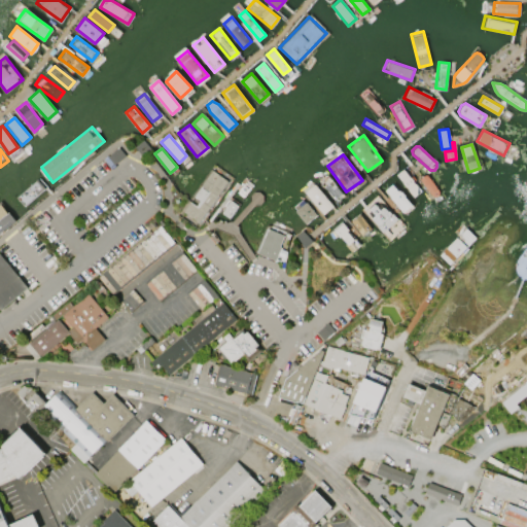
[(403,168),(396,174),(413,196),(421,190),(403,168)]
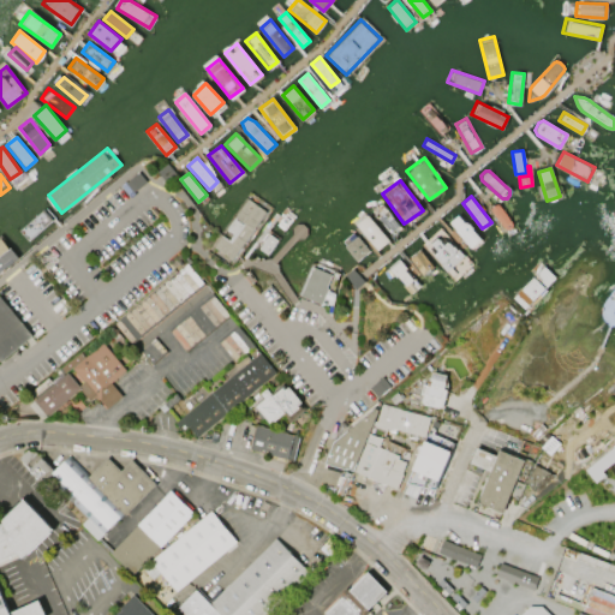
[(267,212),(232,260),(212,244),(220,233),(228,239),(233,233),(226,228),(248,198),(267,212)]
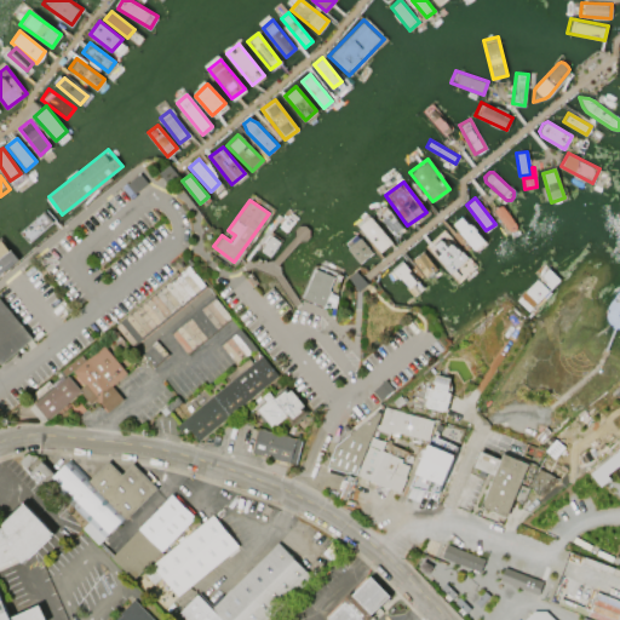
[(383,204),(403,228),(394,236),(373,212),(383,204)]
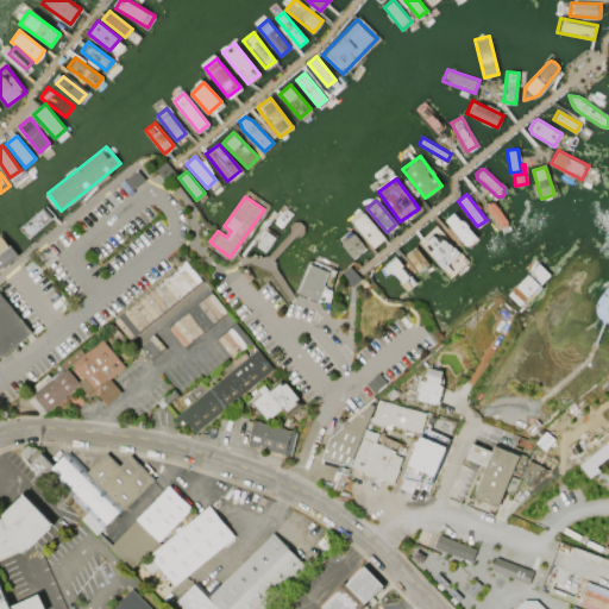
[(493,201),(485,206),(497,225),(502,227),(504,227),(506,224),(504,219),(493,201)]
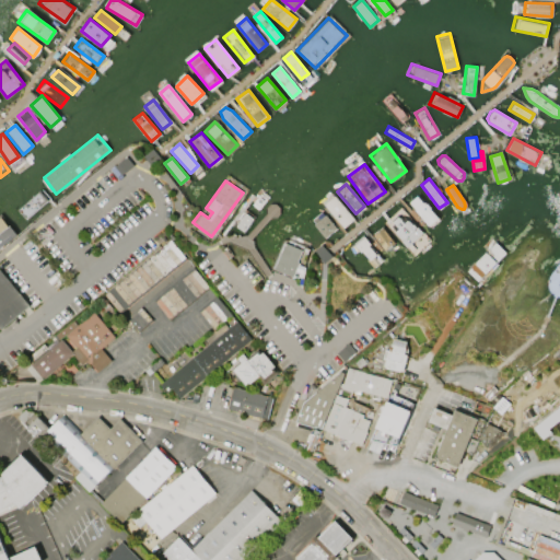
[(39,188),(18,209),(26,218),(48,198),(39,188)]
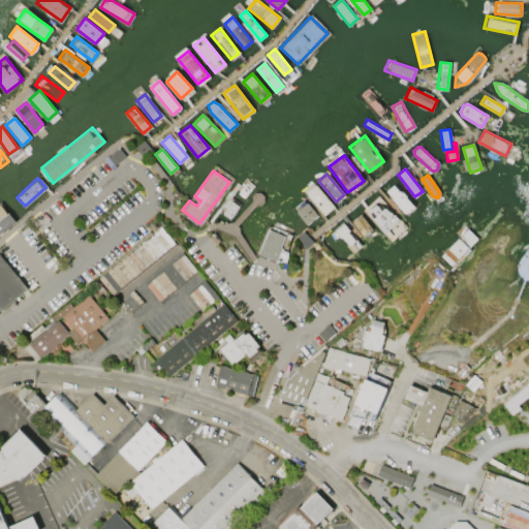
[(316,184),(334,206),(324,215),(306,193),(316,184)]
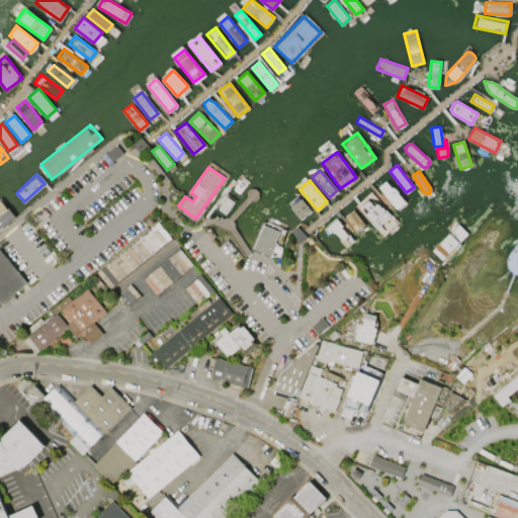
[(385,180),(377,186),(396,208),(404,202),(385,180)]
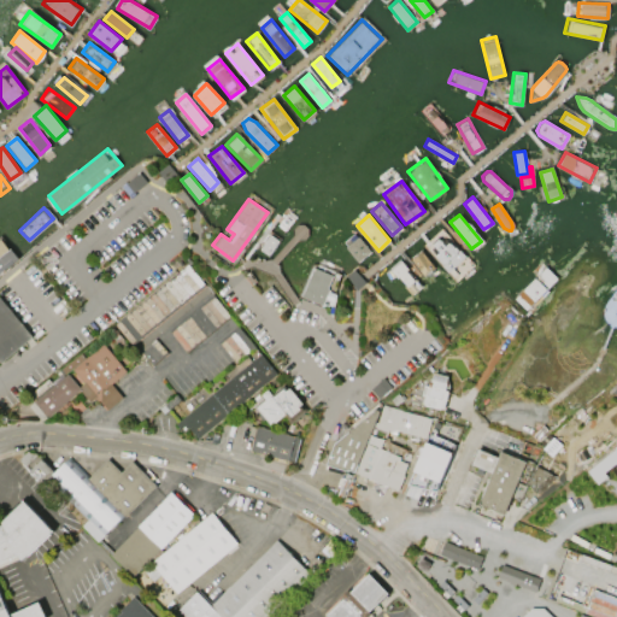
[(441,228),(423,245),(451,276),(470,259),(441,228)]
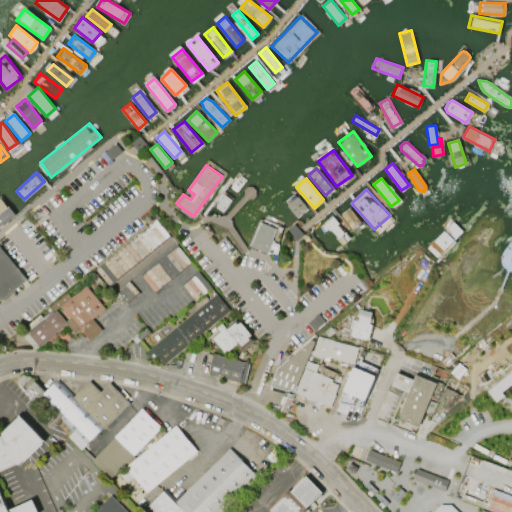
[(297,195),(308,208),(297,217),(286,204),(297,195)]
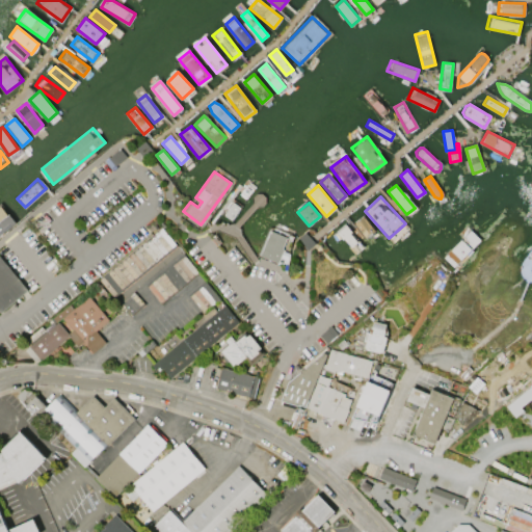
[(0,205),(0,231),(12,221),(0,205)]
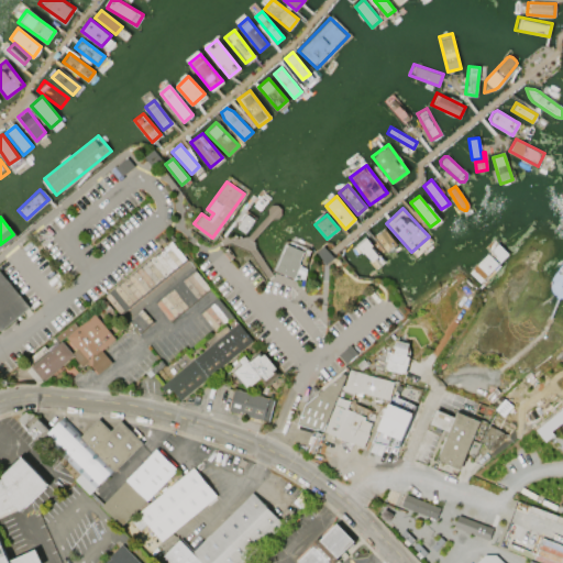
[(385,228),(375,235),(388,253),(398,245),(385,228)]
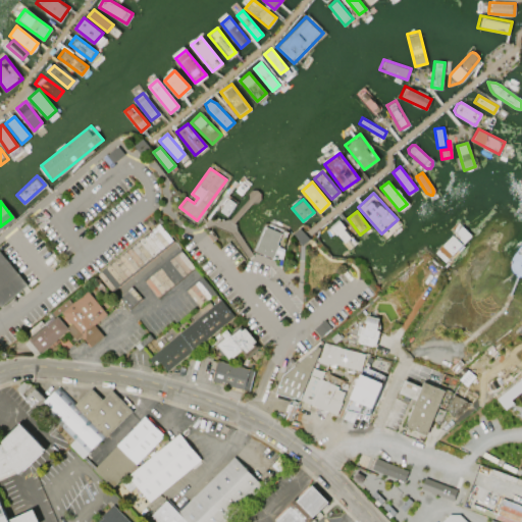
[(338,219),(329,227),(348,249),(357,241),(338,219)]
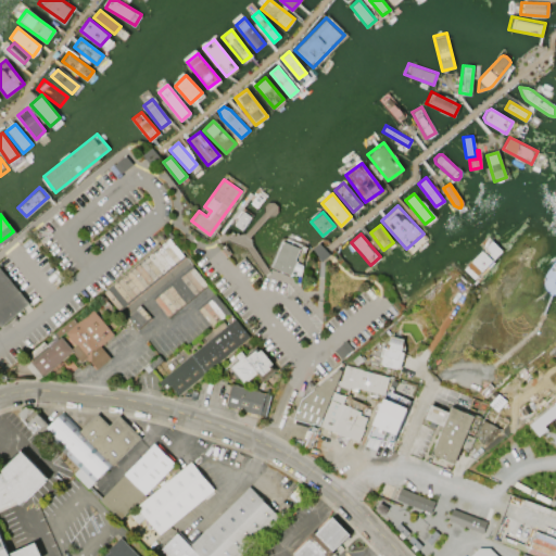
[(272,266),(282,240),(300,248),(295,258),(295,262),(303,265),(298,278),(272,266)]
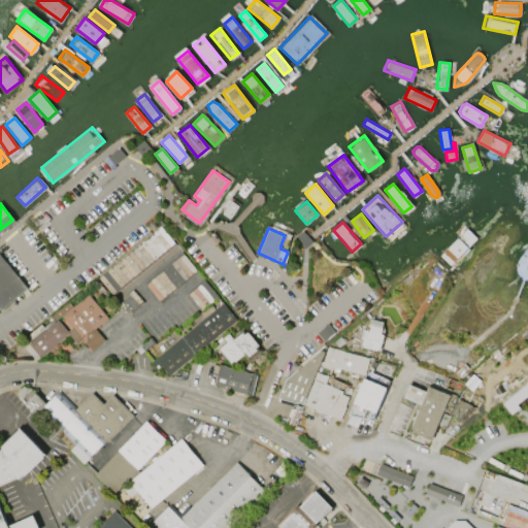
[(0,255),(28,288),(1,310),(0,308),(0,255)]
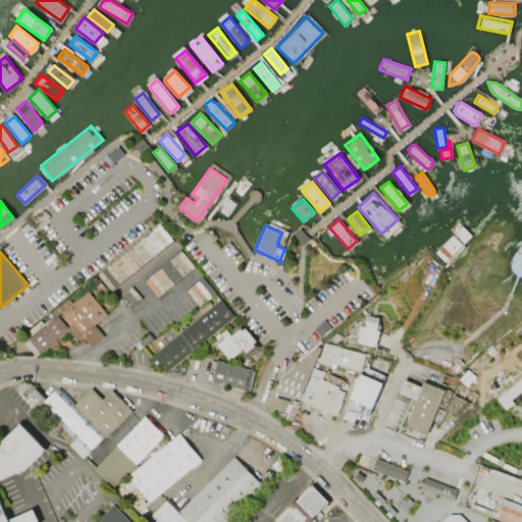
[(60,313),(74,301),(75,301),(88,291),(107,313),(94,324),(104,335),(92,347),(87,341),(86,341),(83,337),(82,338),(81,336),(75,340),(67,330),(40,353),(29,340),(57,315),(67,327),(70,324),(60,313)]
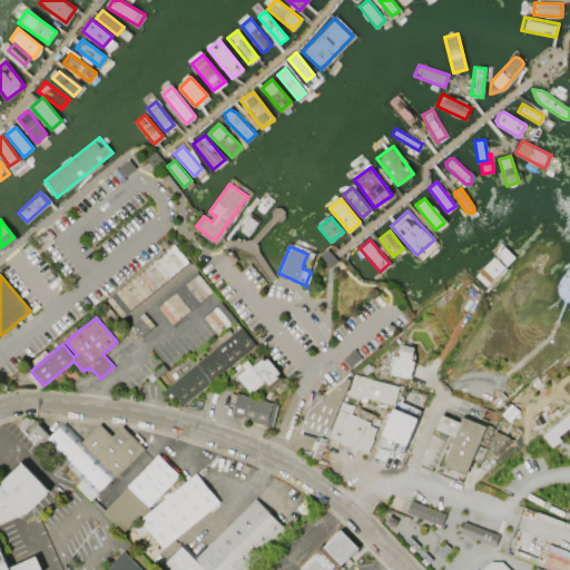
[(256,345),(183,405),(175,395),(169,400),(161,391),(241,326),(256,345)]
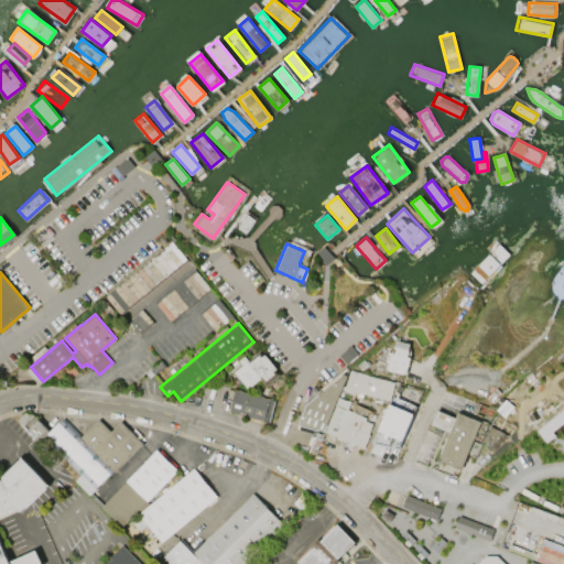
[(407,373),(403,372),(402,373),(388,370),(389,369),(387,369),(389,361),(386,361),(388,351),(394,353),(396,348),(394,347),(397,340),(410,344),(408,349),(409,349),(408,356),(410,357),(407,373)]
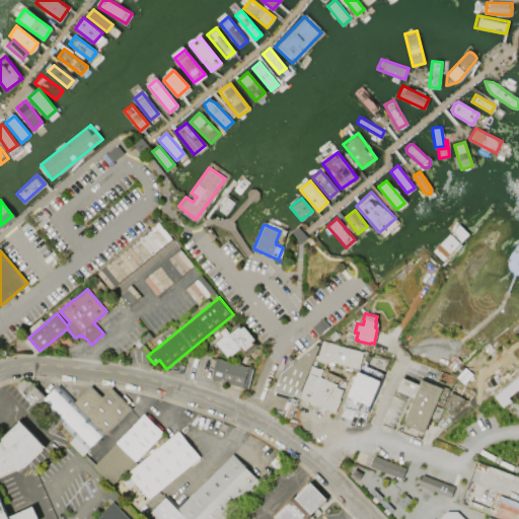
[(244,325),(254,339),(253,341),(257,346),(243,357),(239,351),(228,359),(222,352),(221,354),(216,349),(218,347),(214,341),(223,334),(220,331),(225,327),(229,331),(239,323),(242,327),(244,325)]
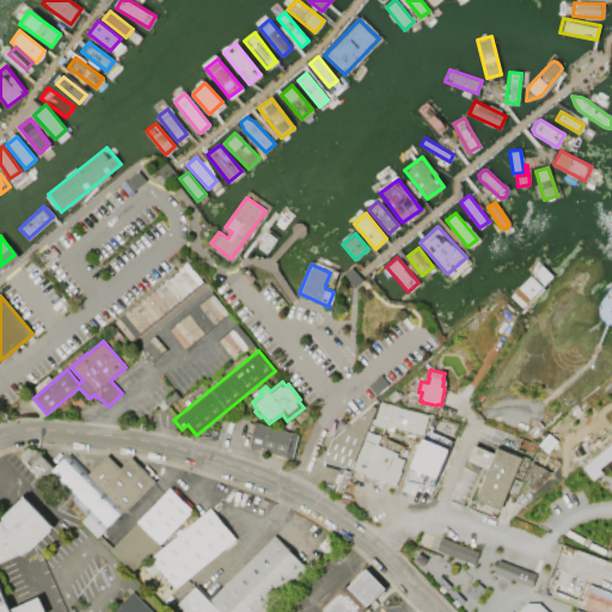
[(380,402),(398,407),(428,415),(422,435),(392,427),(392,428),(385,426),(384,428),(371,422),(372,418),(374,418),(380,402)]
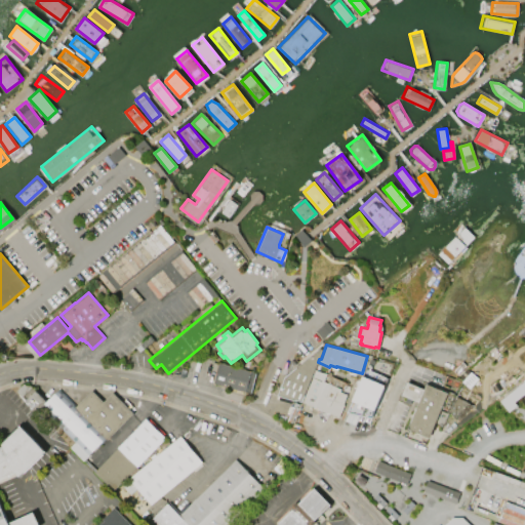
[(323,349),(301,402),(296,400),(295,401),(278,395),(284,377),(320,348),(323,349)]
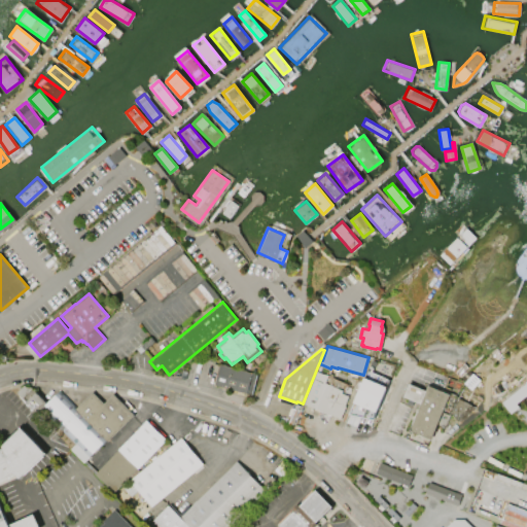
[(219,363),(257,375),(252,393),(247,392),(246,393),(214,384),(219,363)]
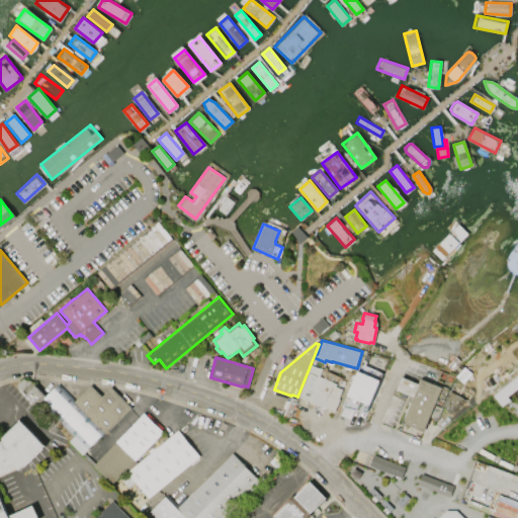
[(334,411),(297,397),(311,364),(323,369),(320,376),(337,383),(336,386),(342,389),(338,399),(339,399),(334,411)]
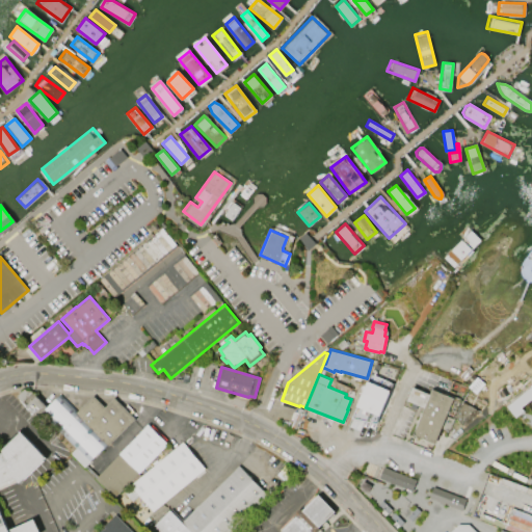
[(367,380),(391,391),(376,424),(351,418),(367,380)]
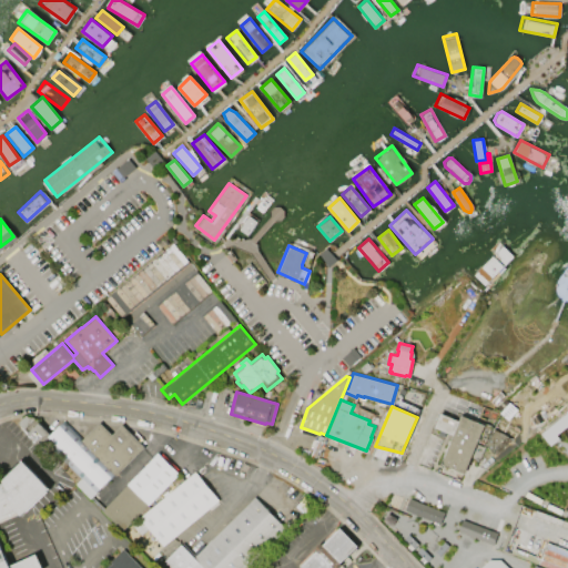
[(540,434),(567,411),(567,425),(557,435),(559,438),(550,446),(540,434)]
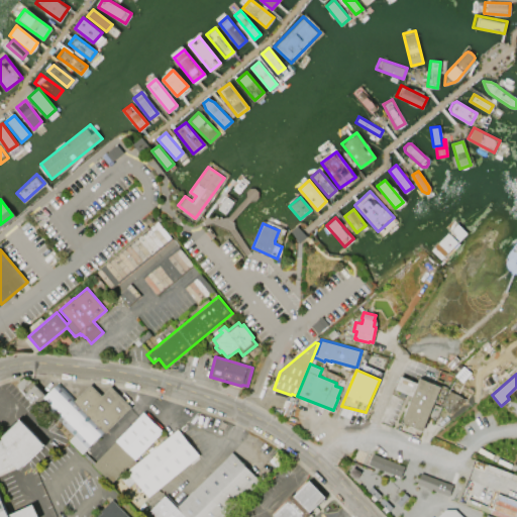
[(441,387),(434,404),(441,407),(436,419),(429,416),(422,430),(401,421),(412,396),(406,393),(404,398),(398,395),(400,391),(395,389),(401,376),(417,383),(419,378),(441,387)]
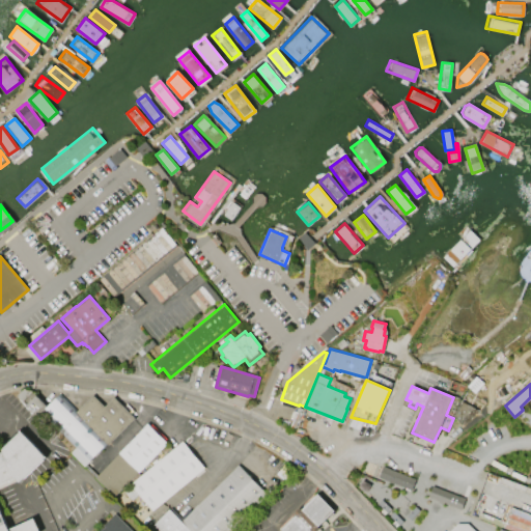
[(113,396),(135,418),(108,445),(107,444),(84,466),(71,452),(75,447),(40,414),(37,417),(26,406),(36,395),(48,406),(59,393),(78,411),(92,395),(105,406),(113,396)]
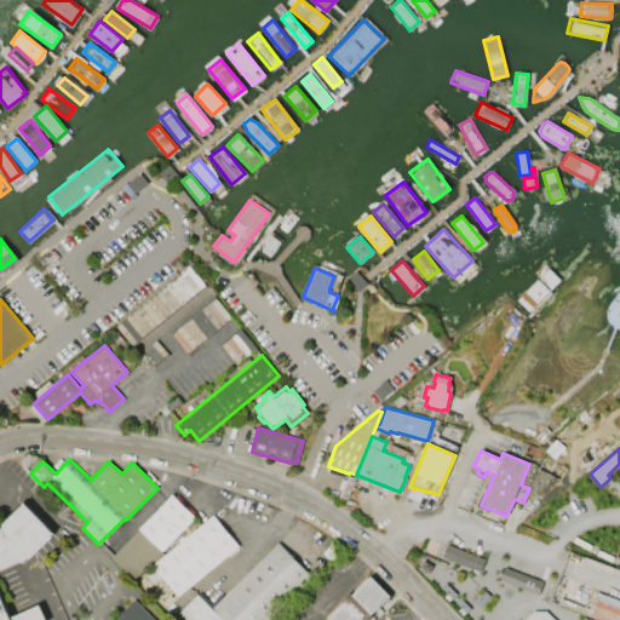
[(528,489),(545,498),(556,477),(539,469),(528,489)]
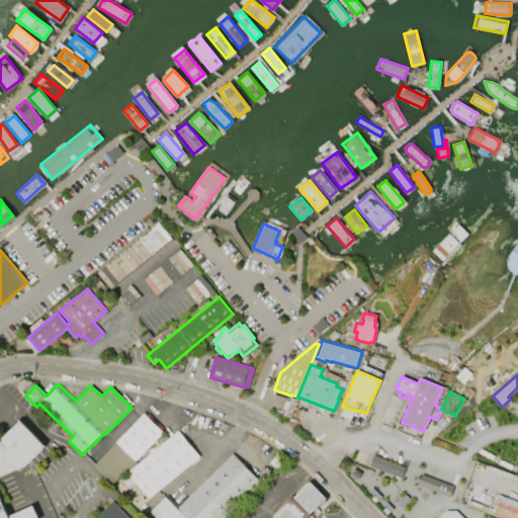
[(143,415),(114,444),(135,463),(163,434),(143,415)]
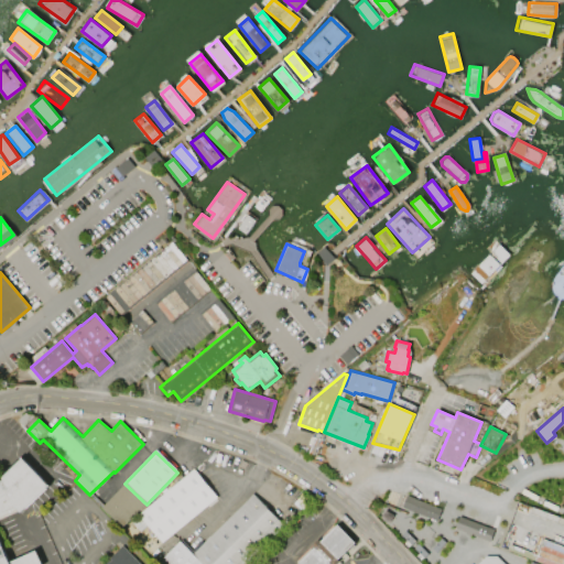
[(0,563),(40,563),(33,549),(9,560),(0,540),(0,517),(13,512),(19,514),(46,487),(19,459),(0,478),(0,563)]
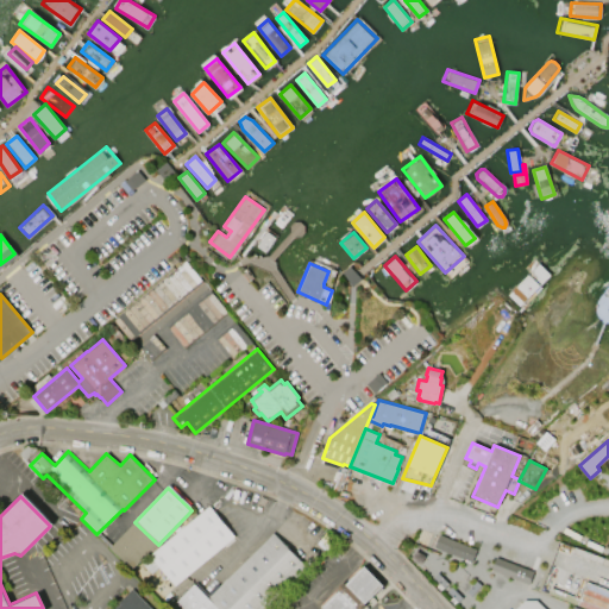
[(208,507),(234,538),(174,588),(149,557),(208,507)]
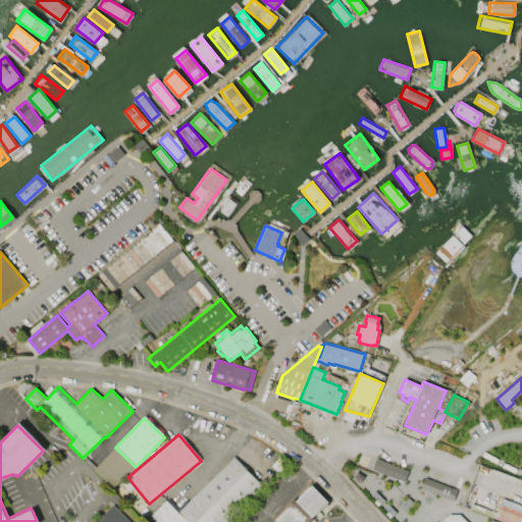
[(233,458),(177,513),(186,521),(226,521),(262,487),(233,458)]
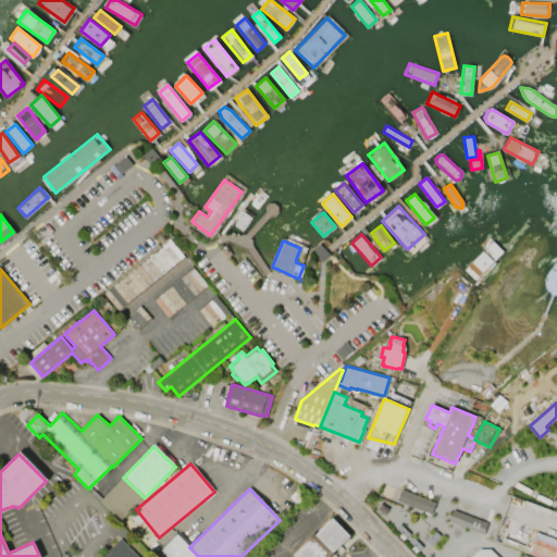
[(401,489),(436,502),(431,514),(397,500),(401,489)]
